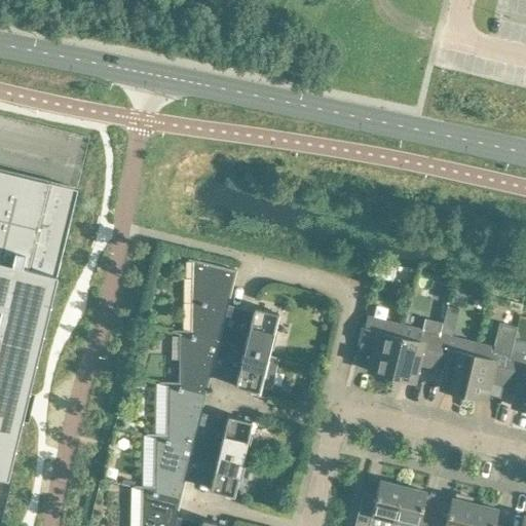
[(0,476),(6,478),(21,419),(27,420),(31,406),(34,392),(28,390),(55,274),(59,262),(76,189),(0,170),(0,476)]
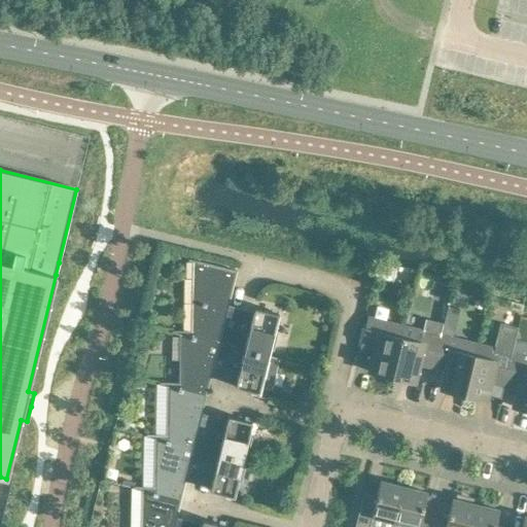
[(172,330),(172,331),(232,347),(235,330),(222,328),(231,297),(237,271),(188,259),(188,260),(195,262),(194,331),(172,330)]
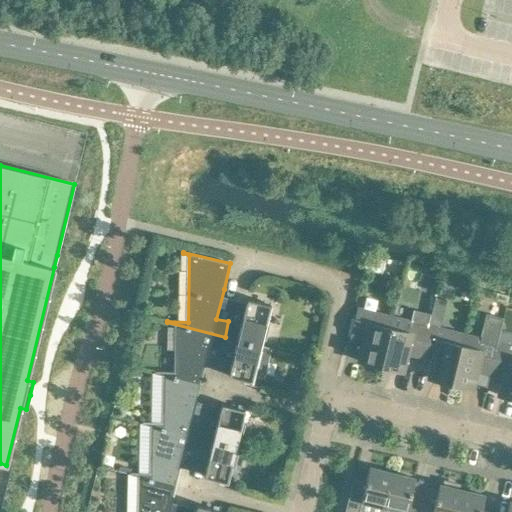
[(241,324),(228,321),(225,337),(260,345),(262,340),(266,341),(270,324),(266,323),(270,304),(247,299),(241,324)]
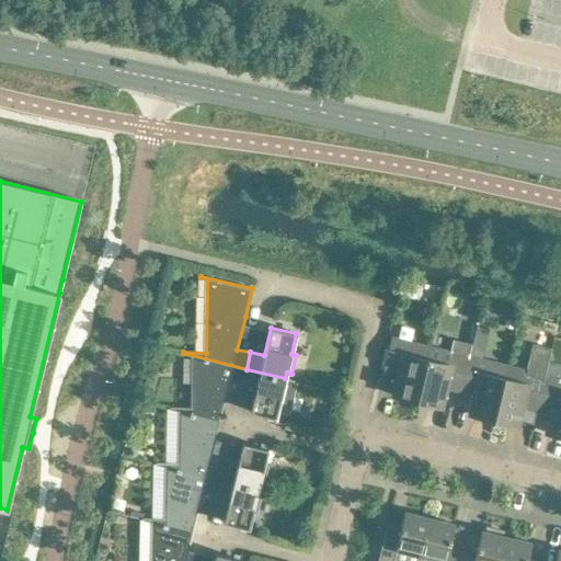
[(400,398),(416,402),(430,346),(391,338),(382,373),(396,376),(392,390),(401,392),(400,398)]
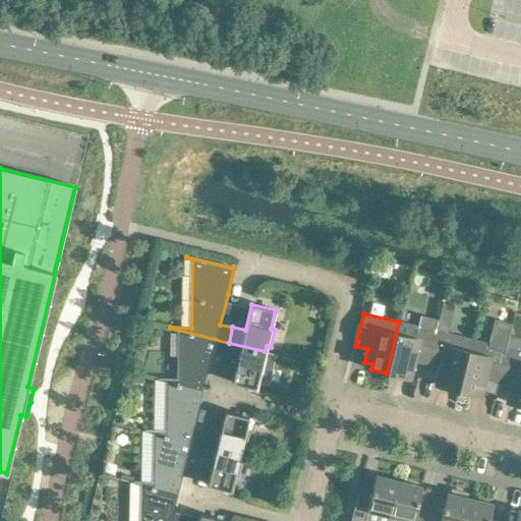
[(417,327),(399,322),(387,373),(402,377),(403,371),(411,373),(415,361),(426,363),(435,331),(438,320),(420,315),(417,327)]
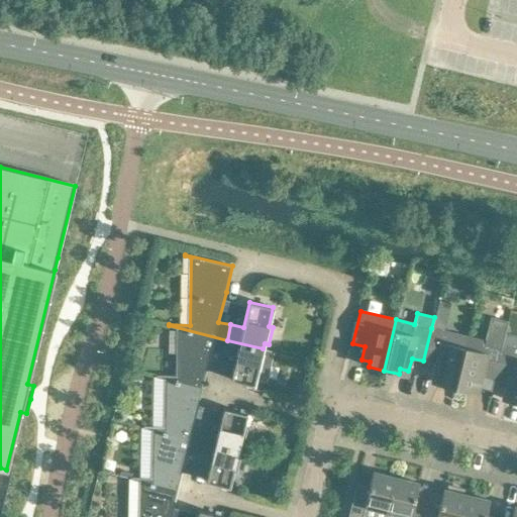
[(483,341),(467,337),(454,388),(470,392),(471,386),(479,389),(483,376),(494,379),(502,346),(508,321),(489,317),(483,341)]
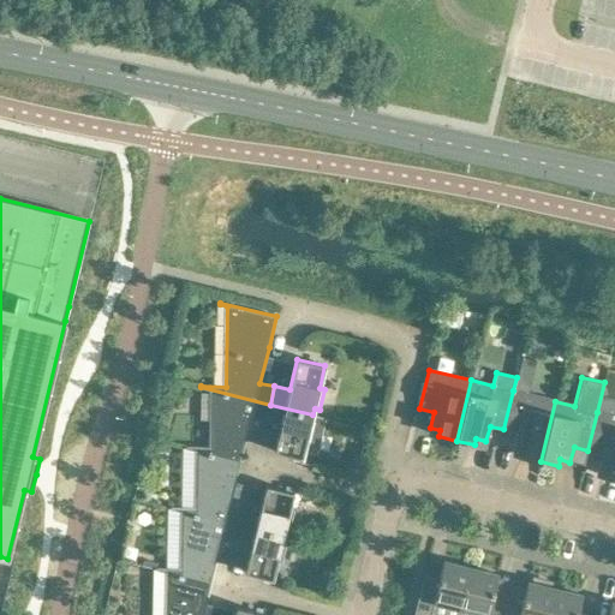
[(185,448),(240,461),(244,449),(252,415),(267,418),(270,405),(201,387),(201,388),(213,392),(212,448),(186,447),(185,448)]
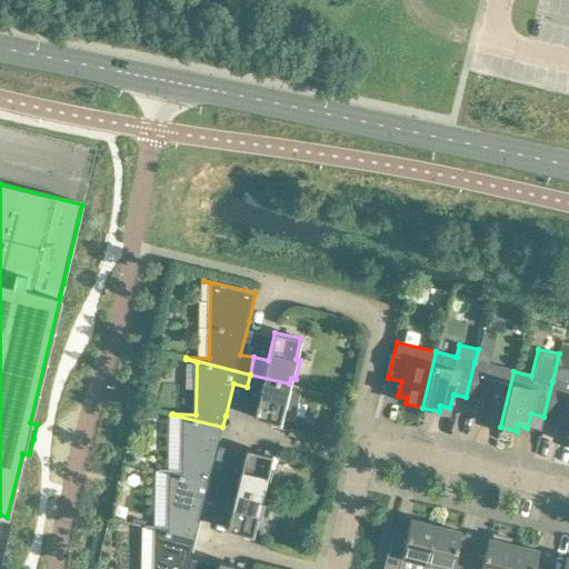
[(513,371),(475,361),(466,397),(479,400),(476,415),(485,417),(483,422),(500,427),(513,371)]
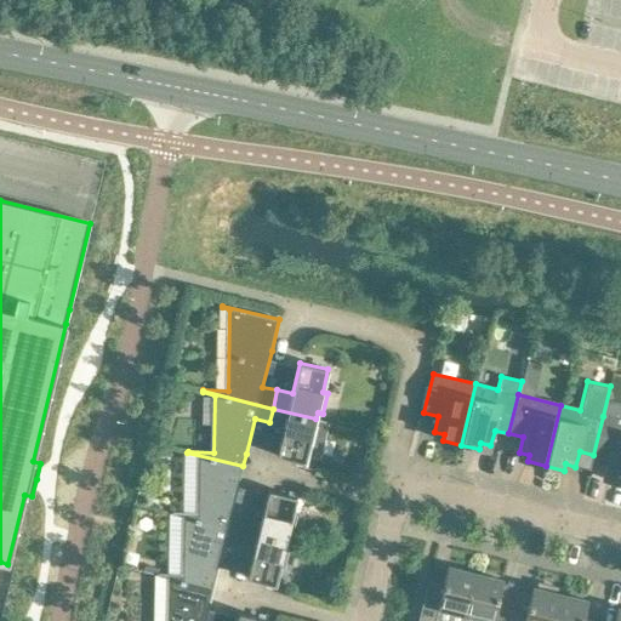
[(315,419),(273,409),(269,422),(284,426),(277,456),(305,462),(307,456),(320,460),(330,422),(315,419)]
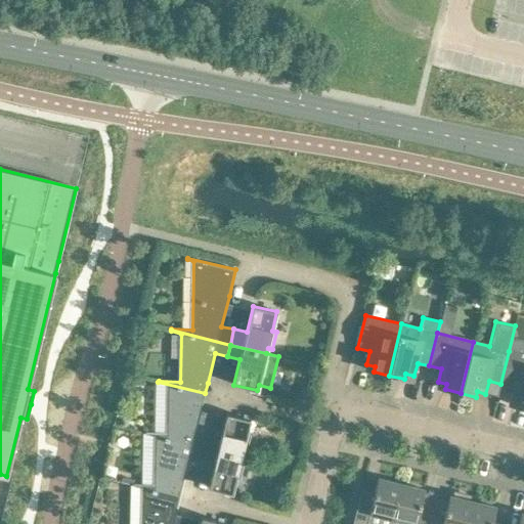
[(523,354),(509,351),(500,384),(513,386),(510,399),(518,401),(517,406),(523,408),(523,354)]
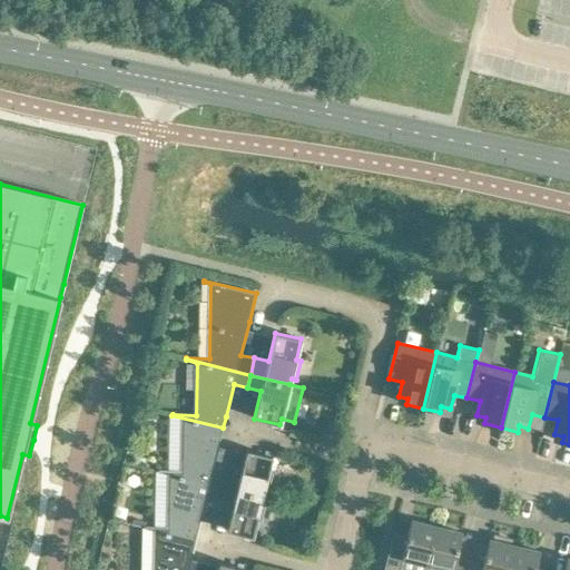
[(220,439),(223,428),(172,415),(172,416),(184,419),(183,471),(158,471),(223,488),(226,474),(213,471),(220,439)]
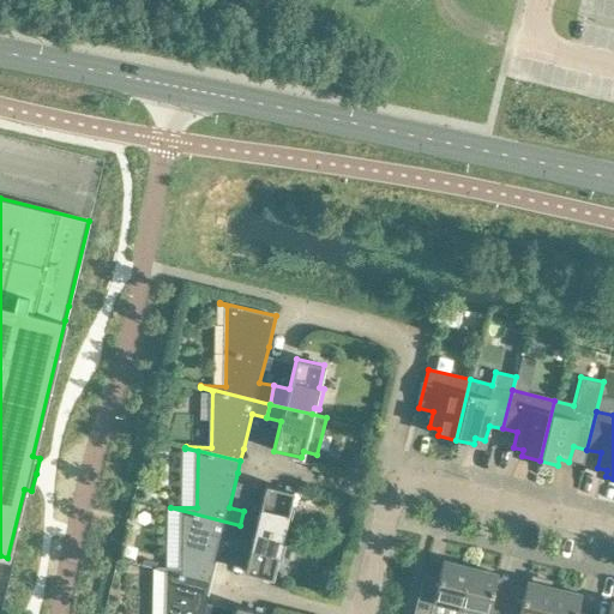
[(258,515),(244,511),(240,525),(283,535),(284,529),(289,530),(294,510),(289,509),(293,492),(265,485),(258,515)]
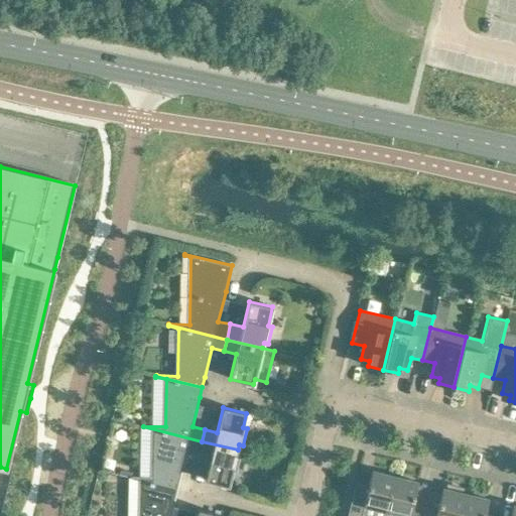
[(131,477),(131,478),(177,489),(179,479),(186,449),(199,453),(202,441),(143,426),(143,427),(153,430),(152,477),(131,477)]
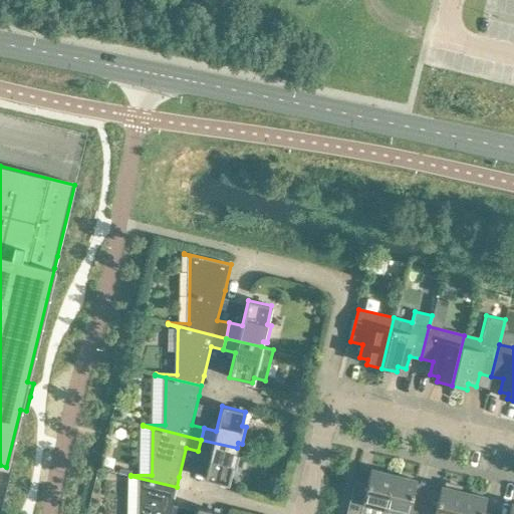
[(235,454),(237,448),(201,440),(198,451),(210,454),(204,479),(228,484),(231,470),(235,471),(239,455),(235,454)]
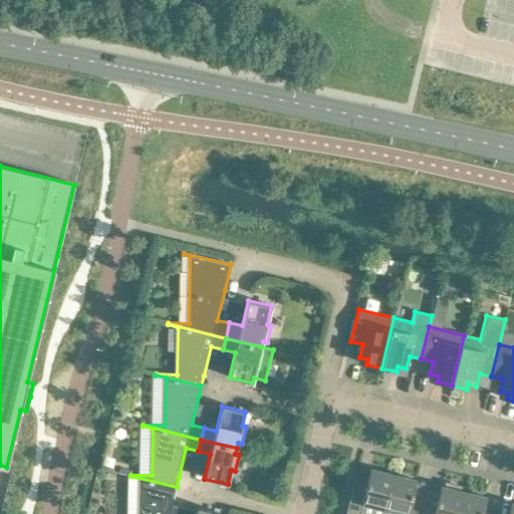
[(382,513),(384,510),(393,475),(370,469),(365,490),(352,487),(345,513),(382,513)]
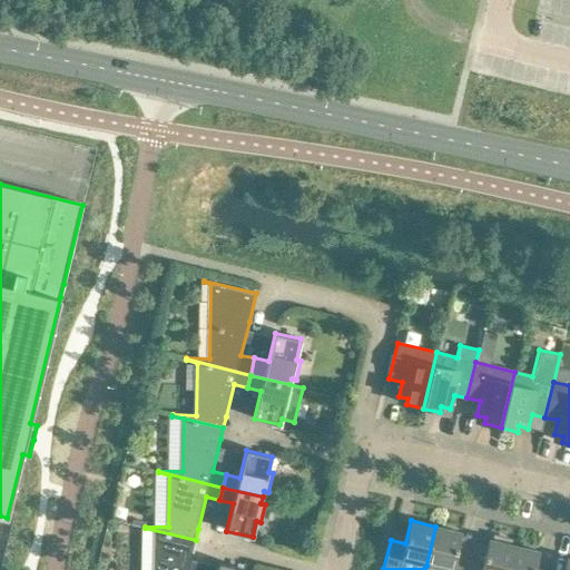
[(465,569),(469,559),(455,557),(461,532),(435,527),(426,566),(445,569),(465,569)]
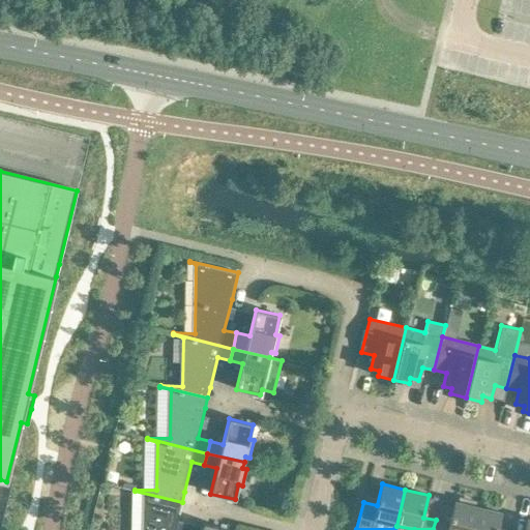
[(174,529),(179,512),(182,502),(135,491),(134,492),(145,494),(144,529),(174,529)]
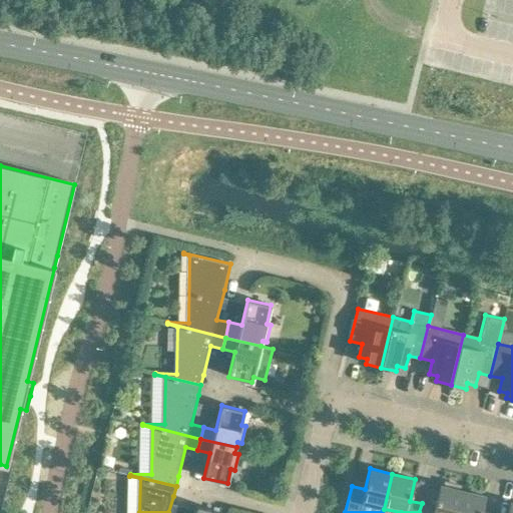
[(456,512),(462,491),(458,490),(459,486),(445,482),(444,486),(440,485),(437,497),(426,494),(425,493),(422,503),(419,512),(456,512)]
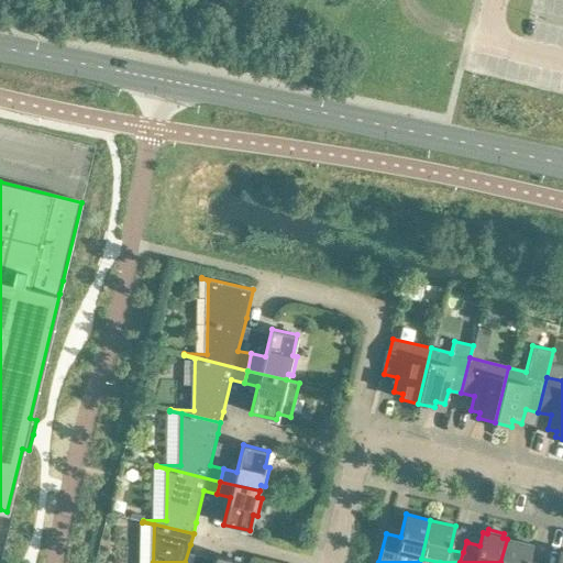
[(507,539),(500,562),(528,562),(532,544),(507,539)]
